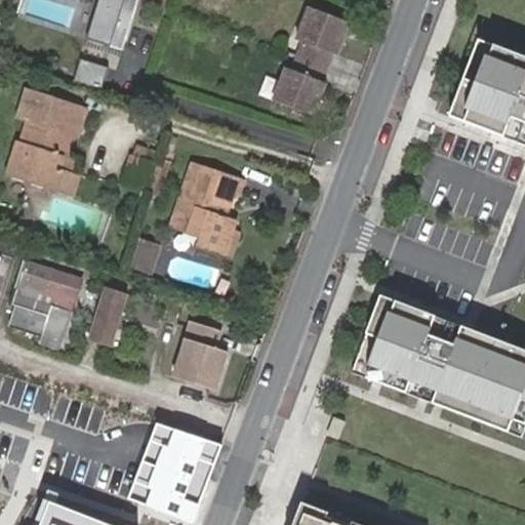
[(122,54),(138,0),(99,0),(86,43),(122,54)]
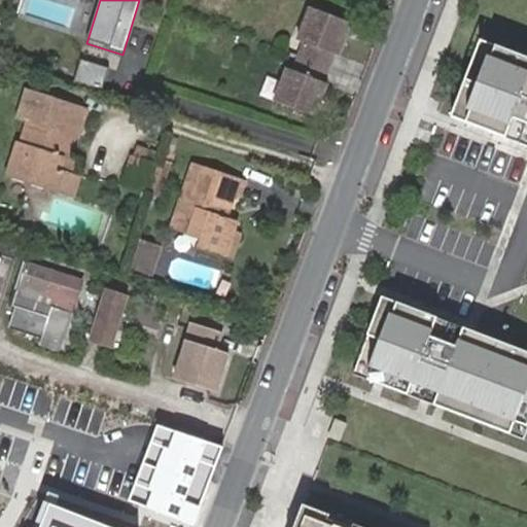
[(306,11),(289,58),(326,70),(330,57),(336,58),(347,25),(306,11)]
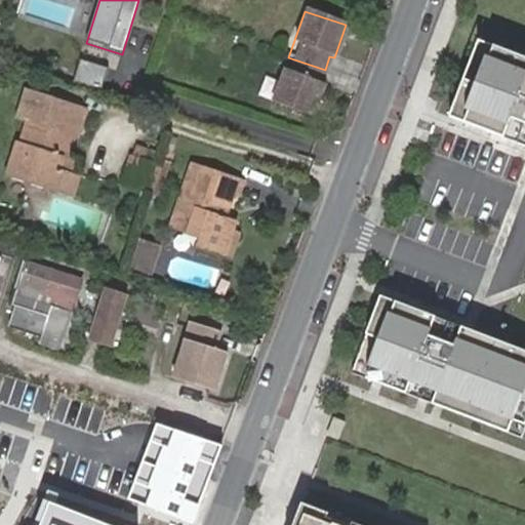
[(524,56),(475,38),(445,115),(524,145),(524,56)]
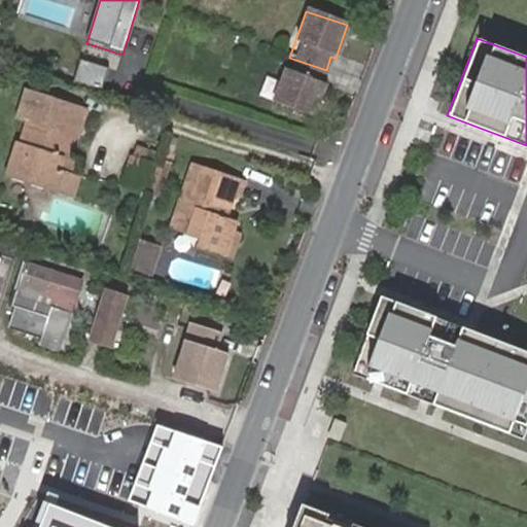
[(326,70),(289,58),(272,106),(314,119),(325,85),(321,84),(326,70)]
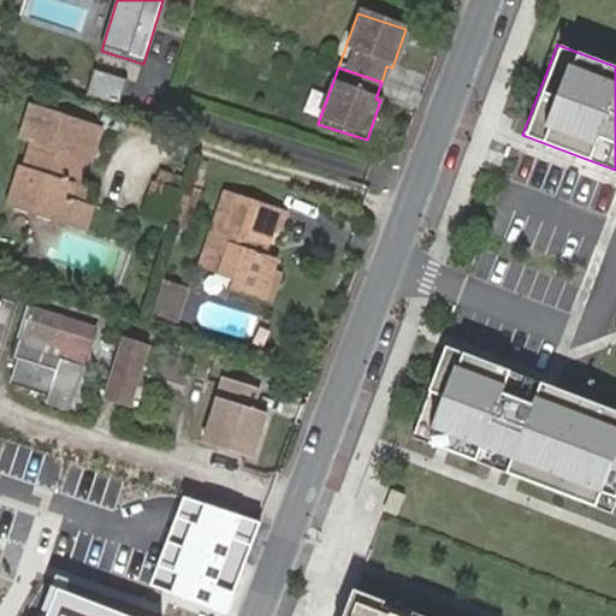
[(118,107),(126,81),(94,70),(86,96),(118,107)]
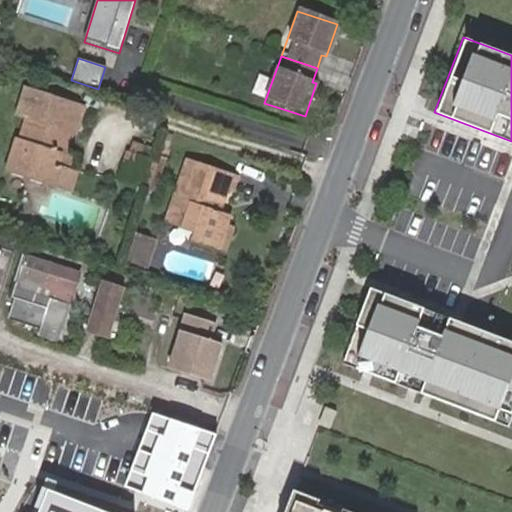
[(69,131),(74,133),(83,103),(44,92),(36,120),(23,117),(17,138),(13,137),(4,173),(62,191),(69,168),(68,168),(56,164),(59,151),(63,153),(69,131)]
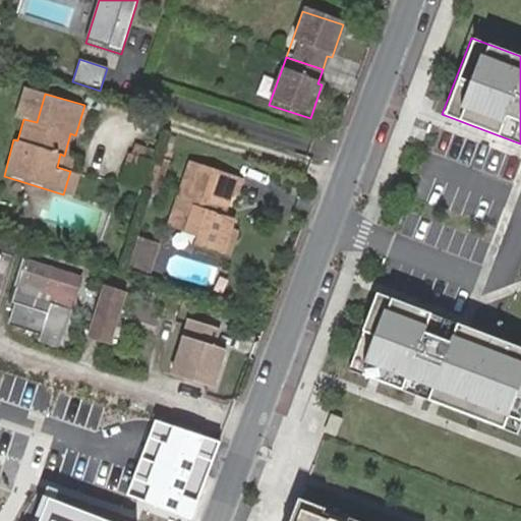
[(79,136),(75,135),(70,133),(64,156),(60,154),(57,167),(69,171),(79,136)]
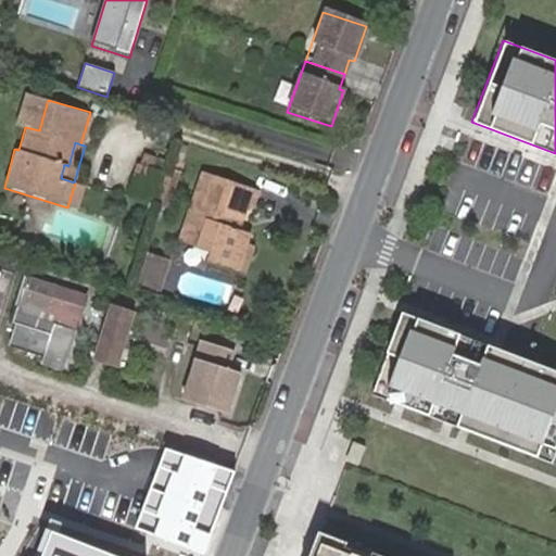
[(201,172),(197,189),(206,191),(213,175),(201,172)]
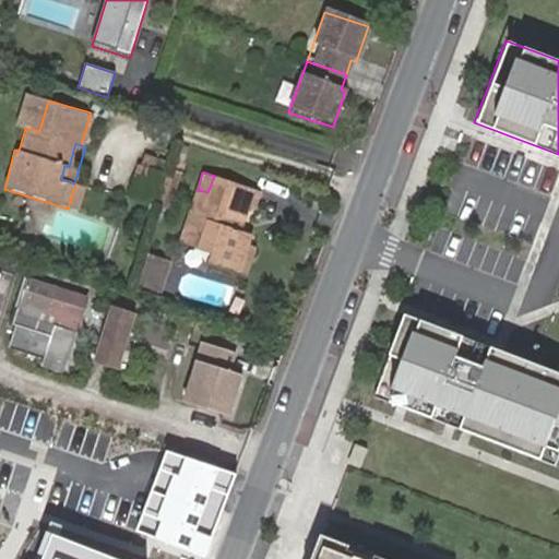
[(207,192),(198,190),(179,244),(199,250),(202,242),(216,246),(213,254),(210,264),(238,274),(250,235),(232,228),(234,222),(239,223),(245,205),(252,207),(257,190),(214,176),(207,192)]
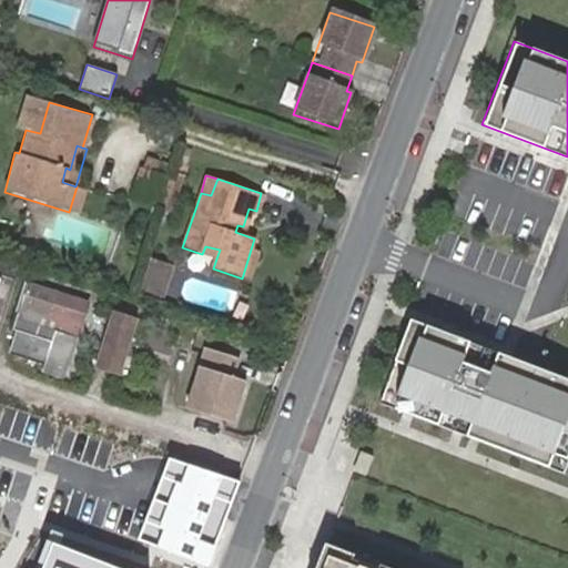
[(77,186),(69,212),(79,215),(85,190),(77,186)]
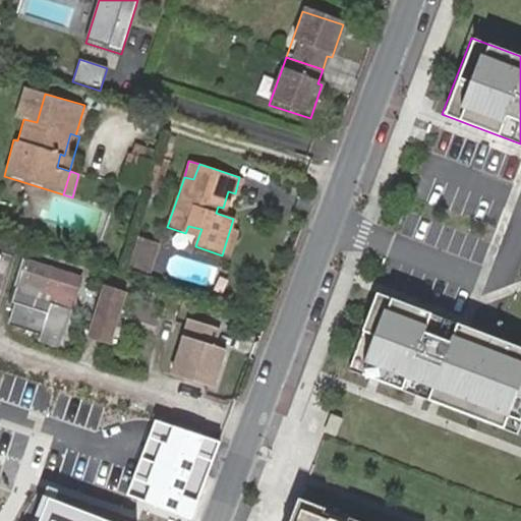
[(188,226),(185,233),(198,237),(201,229),(188,226)]
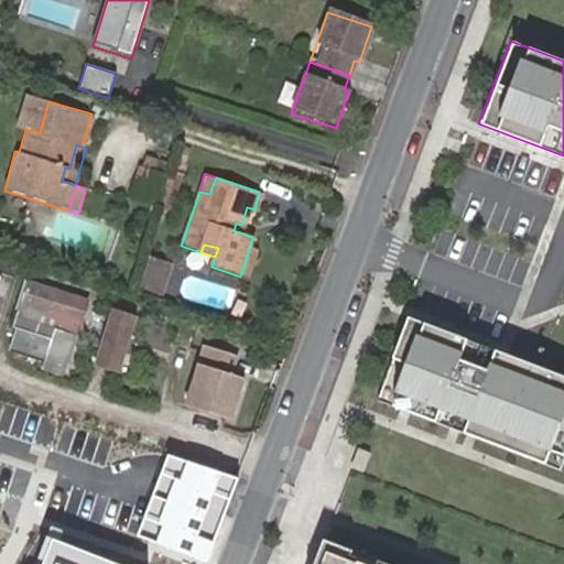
[(164,296),(175,264),(152,257),(141,288),(164,296)]
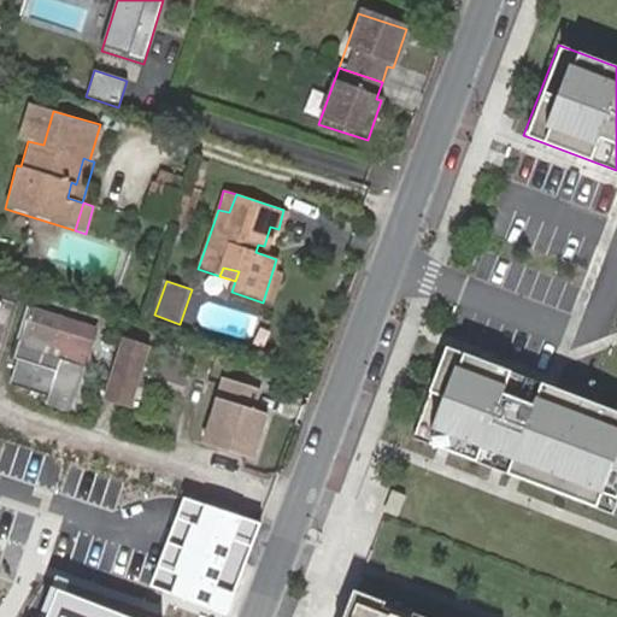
[(11,382),(50,394),(47,404),(69,410),(95,328),(34,309),(22,346),(11,382)]
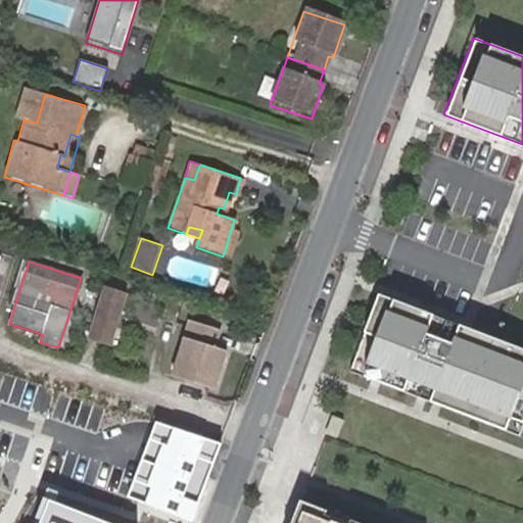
[(116,344),(132,297),(107,288),(92,336),(116,344)]
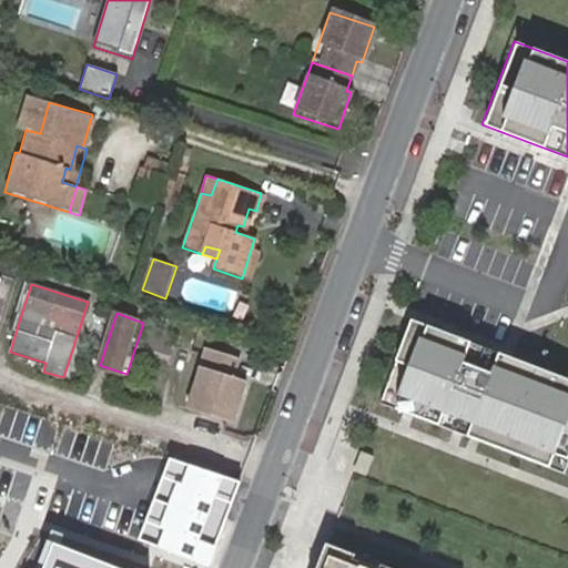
[(567,453),(567,377),(412,317),(379,399),(560,473),(567,453)]
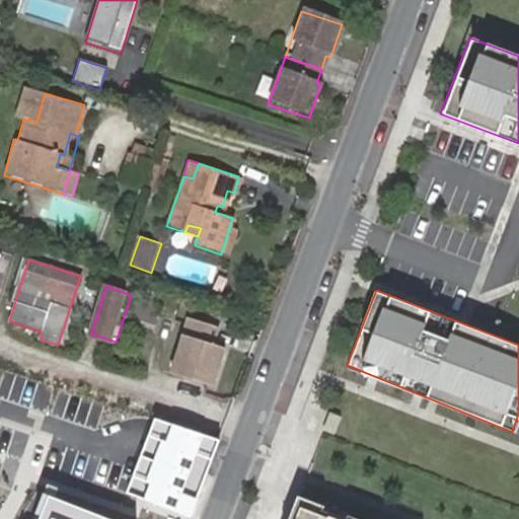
[(213,385),(224,347),(212,343),(216,327),(187,318),(170,373),(213,385)]
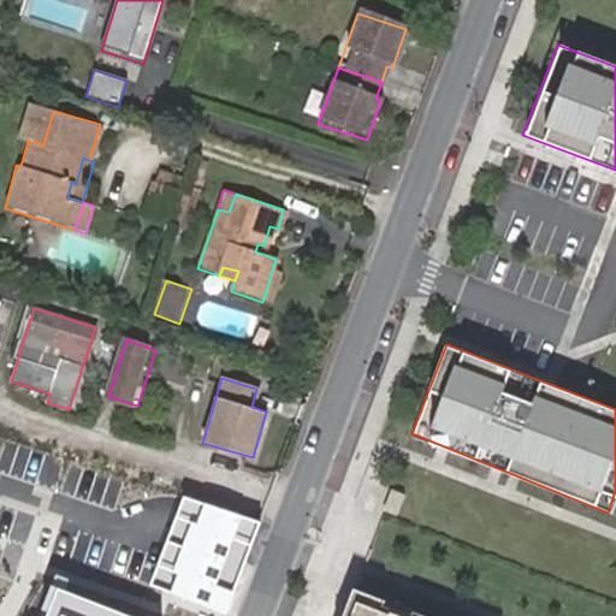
[(403,493),(391,489),(383,509),(395,514),(403,493)]
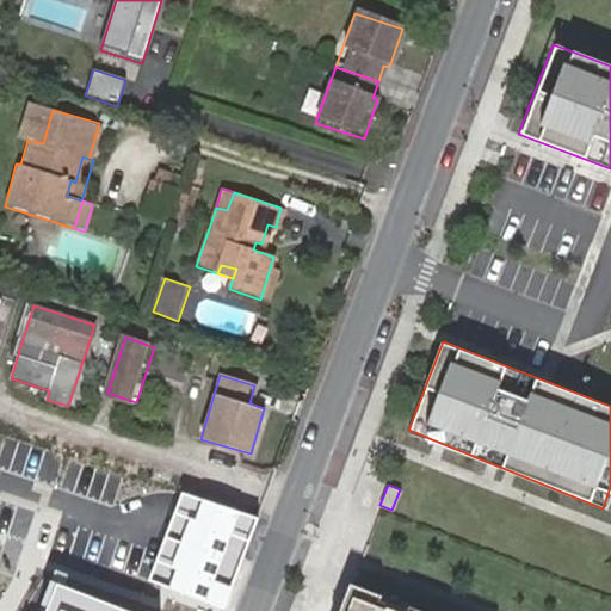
[(244,511),(205,497),(171,588),(223,609),(230,587),(217,582),(244,511)]
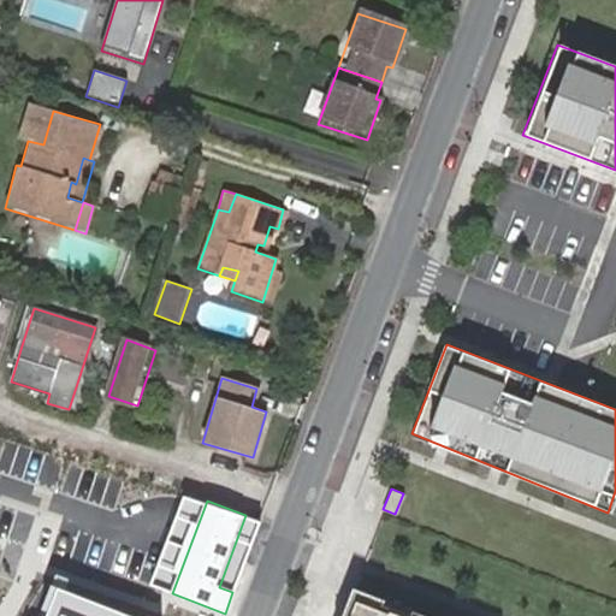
[(385,599),(353,586),(341,615),(427,615),(412,610),(410,614),(383,604),(385,599)]
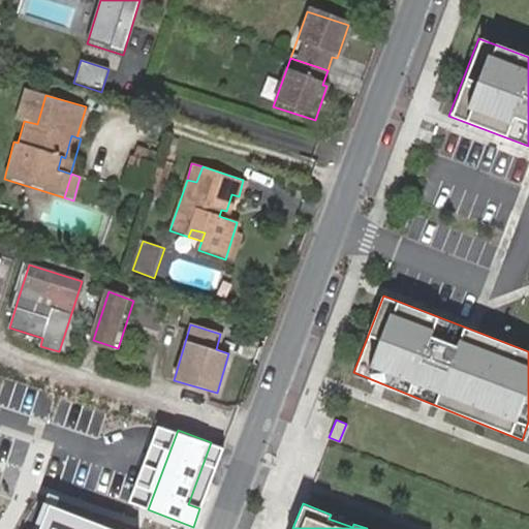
[(110,528),(48,504),(32,528),(110,528)]
